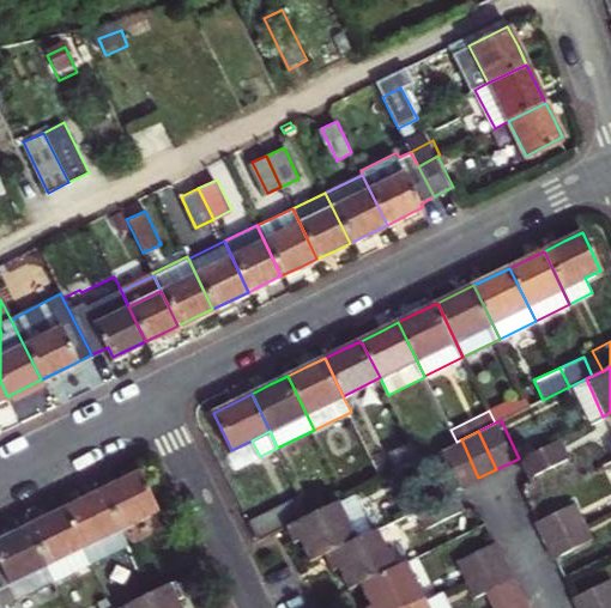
[(564,436),(526,454),(536,473),(573,455),(564,436)]
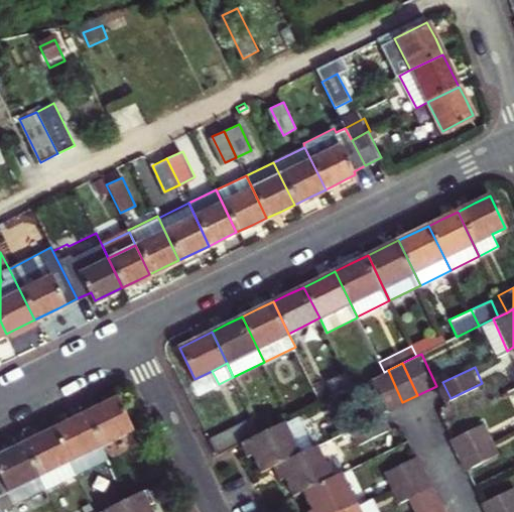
[(391,407),(402,402),(388,370),(384,372),(376,376),(391,407)]
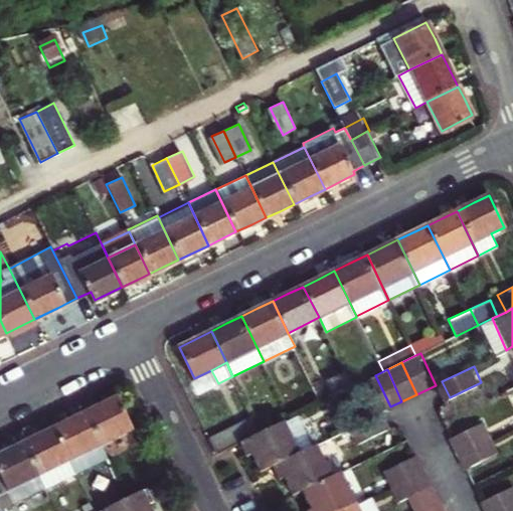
[(211,370),(194,378),(192,378),(199,392),(218,383),(211,370)]
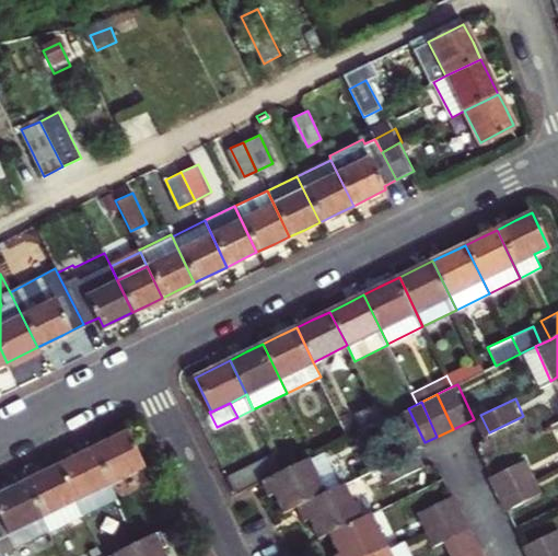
[(375,403),(348,416),(356,435),(384,420),(375,403)]
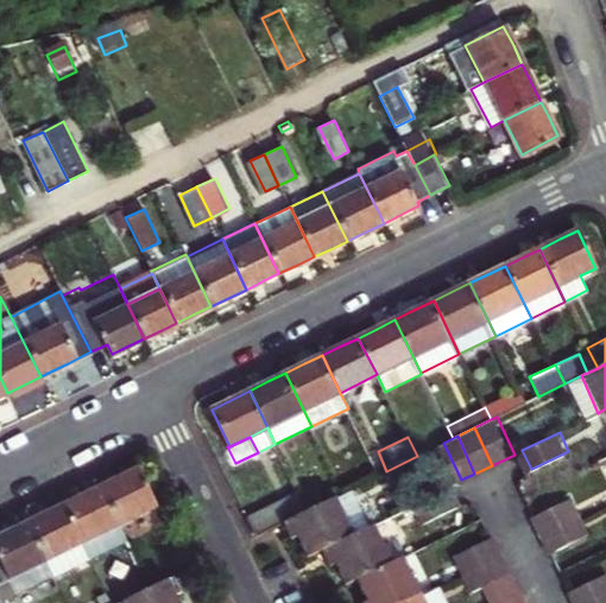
[(121,475),(102,484),(121,522),(156,505),(137,467),(121,475)]
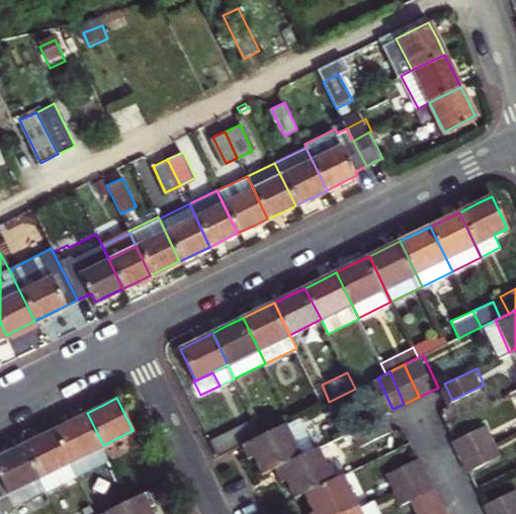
[(53,429),(70,462),(103,445),(87,413),(68,422),(53,429)]
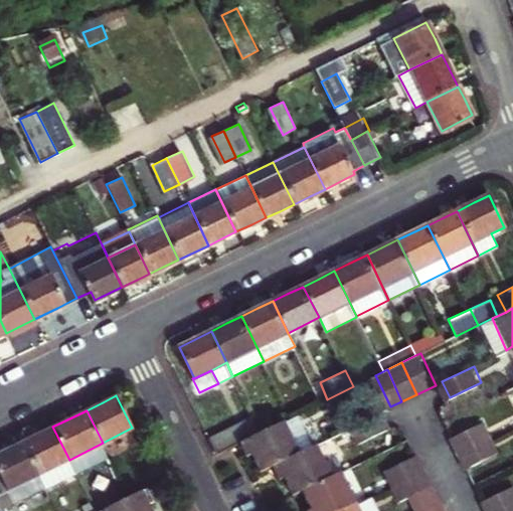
[(392,426),(384,410),(353,426),(361,444),(393,428),(392,426)]
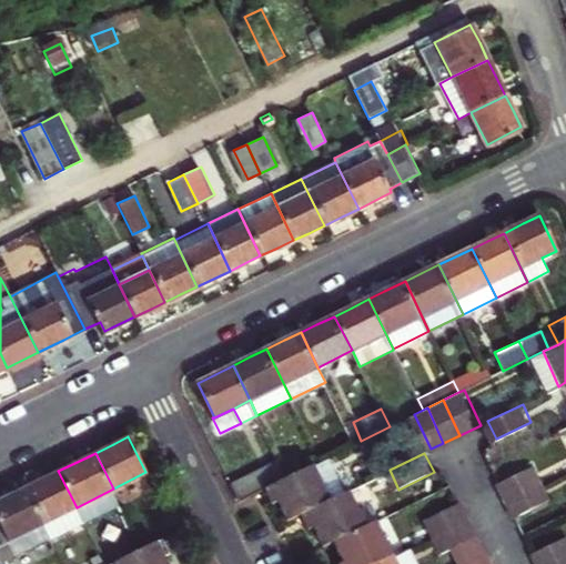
[(231,477),(241,499),(268,486),(285,477),(275,455),(231,477)]
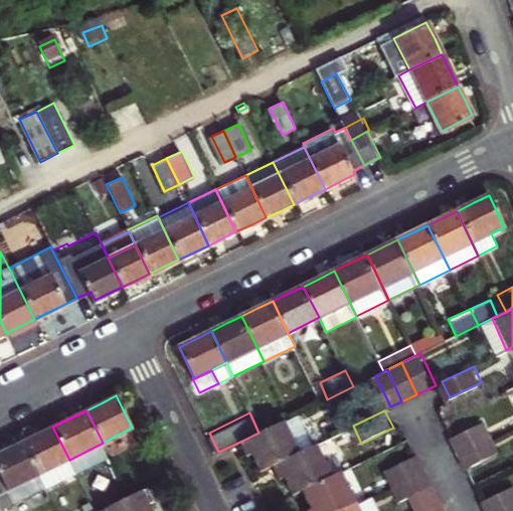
[(260,462),(264,470),(275,465),(314,445),(299,412),(259,433),(242,441),(248,454),(254,451),(260,462)]
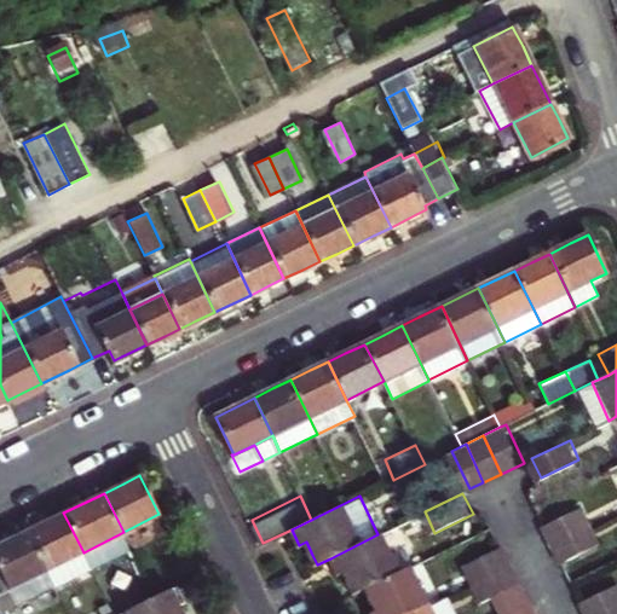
[(546,527),(554,544),(593,525),(584,508),(546,527)]
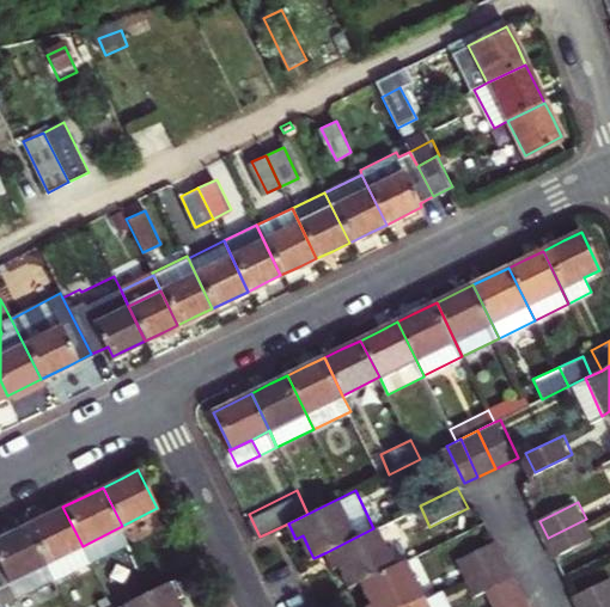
[(43,517),(26,526),(46,564),(83,546),(62,507),(43,517)]
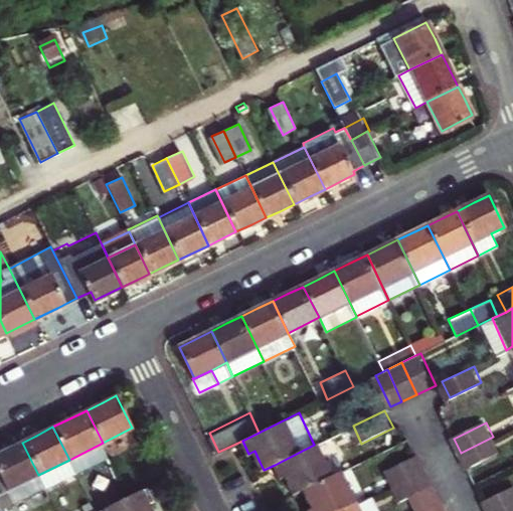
[(468,469),(501,452),(493,437),(461,453),(468,469)]
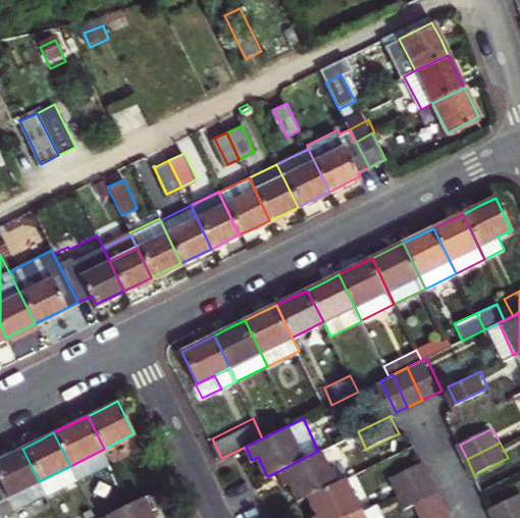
[(0,512),(1,515),(45,493),(39,481),(22,449),(4,458),(0,460),(0,512)]
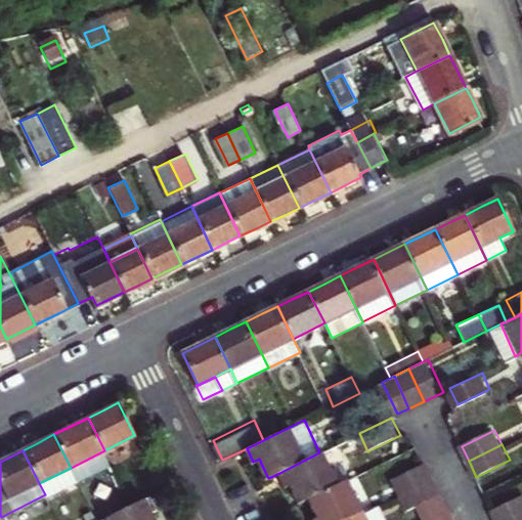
[(71,468),(77,480),(111,464),(104,450),(71,468)]
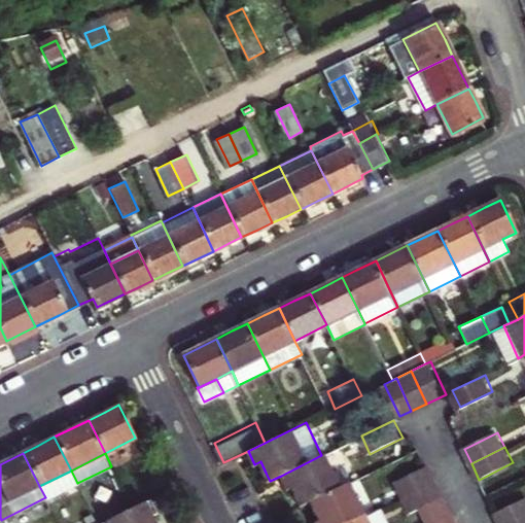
[(302,506),(311,501),(340,486),(324,454),(321,455),(281,476),(287,489),(292,487),(298,496),(302,506)]
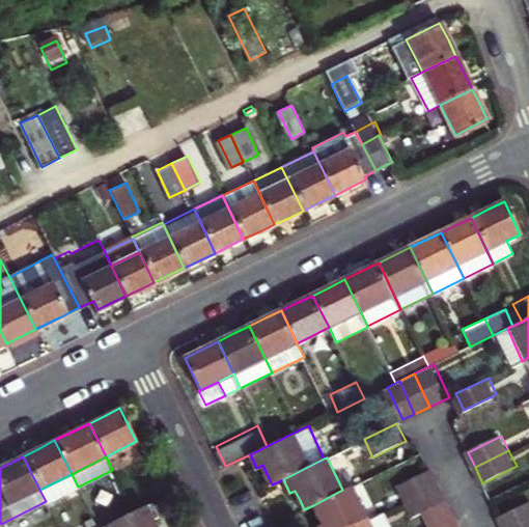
[(432,466),(400,483),(408,499),(441,483),(432,466)]
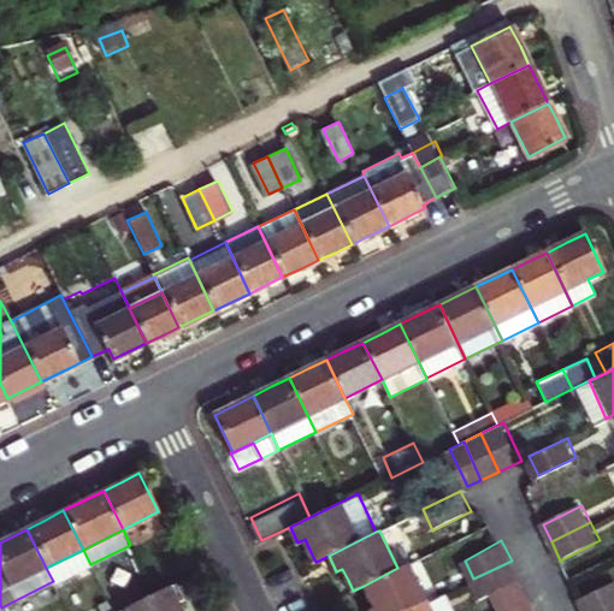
[(53,582),(90,564),(83,550),(46,568),(53,581),(53,582)]
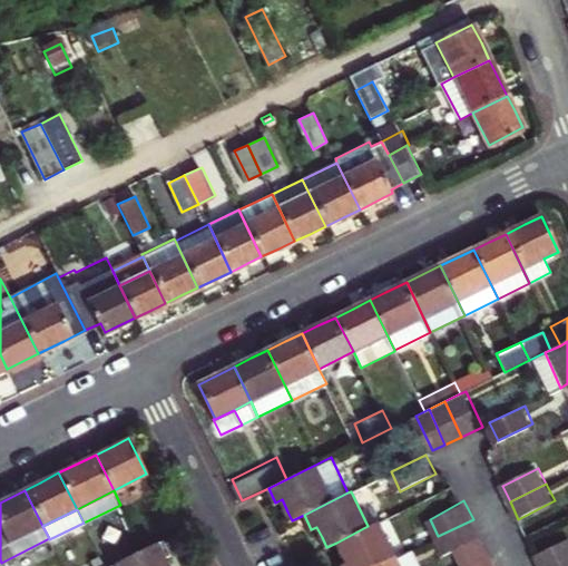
[(438,536),(447,553),(453,549),(460,565),(463,565),(490,553),(473,519),(438,536)]
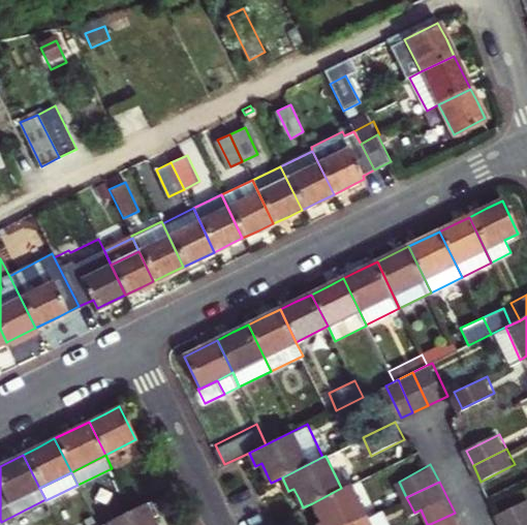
[(341,488),(312,503),(316,513),(321,522),(317,524),(316,524),(349,524),(366,517),(350,484),(341,488)]
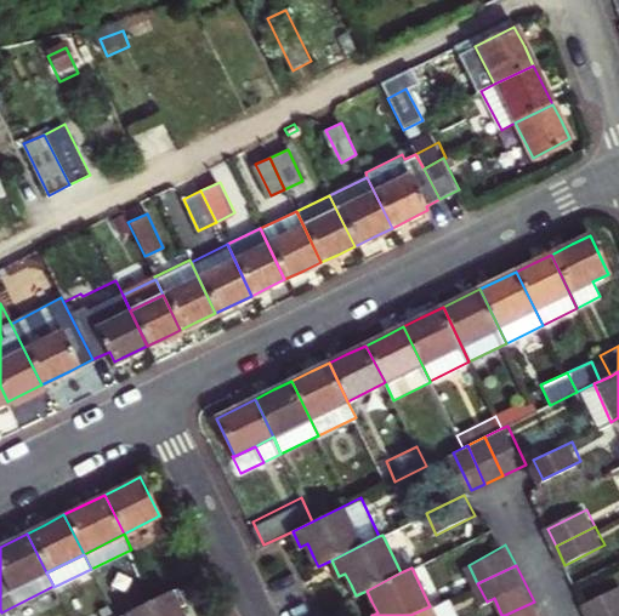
[(618,585),(581,602),(589,615),(600,615),(618,606),(618,585)]
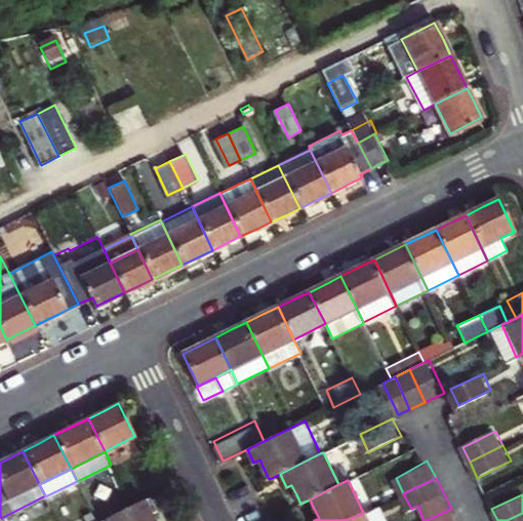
[(158,508),(153,495),(98,520),(157,520),(152,511),(158,508)]
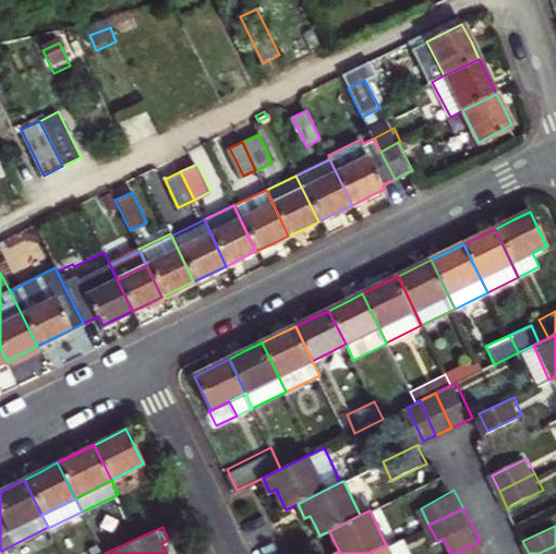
[(485,553),(480,541),(454,553),(485,553)]
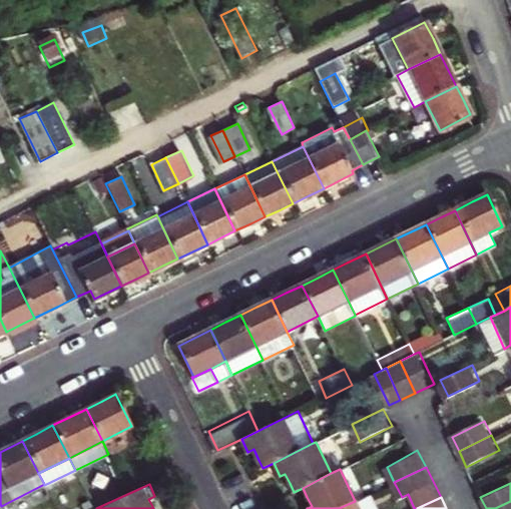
[(95,508),(89,498),(68,508),(95,508)]
